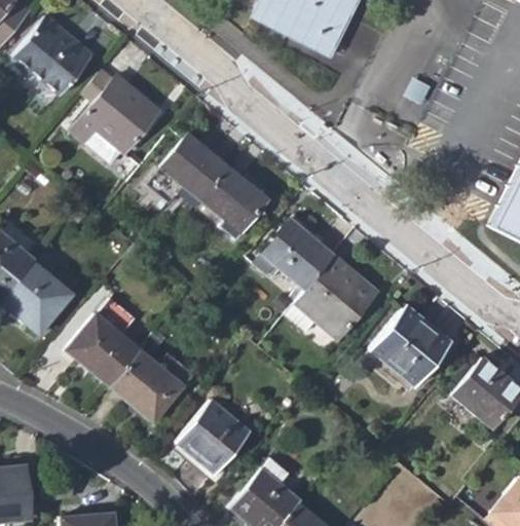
[(0,0),(0,47),(30,11),(16,0),(0,0)]
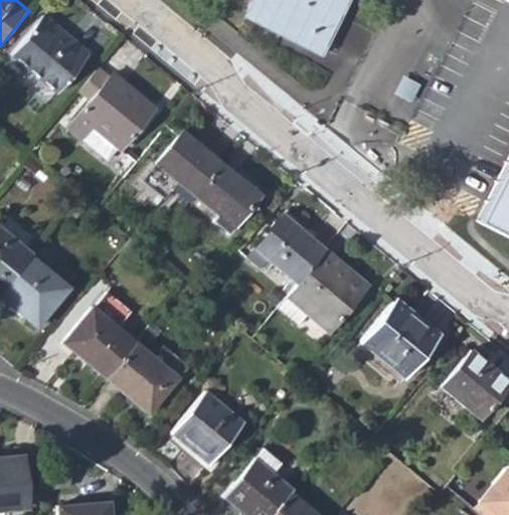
[(253,0),(245,17),(324,55),(351,0),(253,0)]
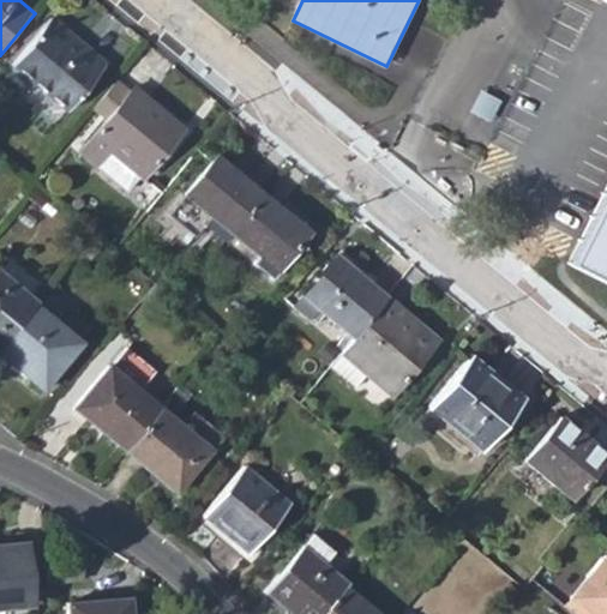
[(55,19),(16,67),(70,110),(109,64),(55,19)]
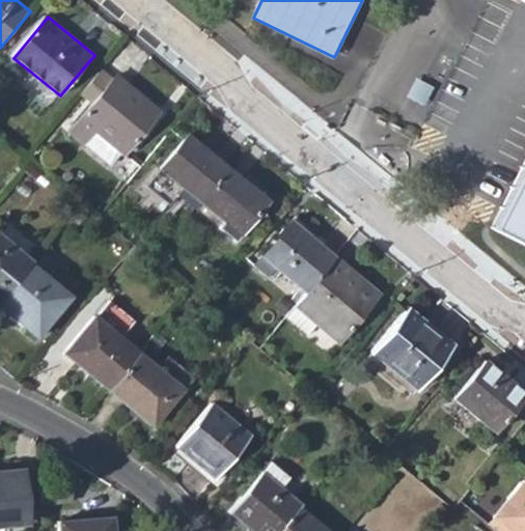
[(113,78),(104,68),(83,93),(94,102),(72,130),(87,143),(97,131),(121,150),(126,155),(162,110),(117,74),(113,78)]
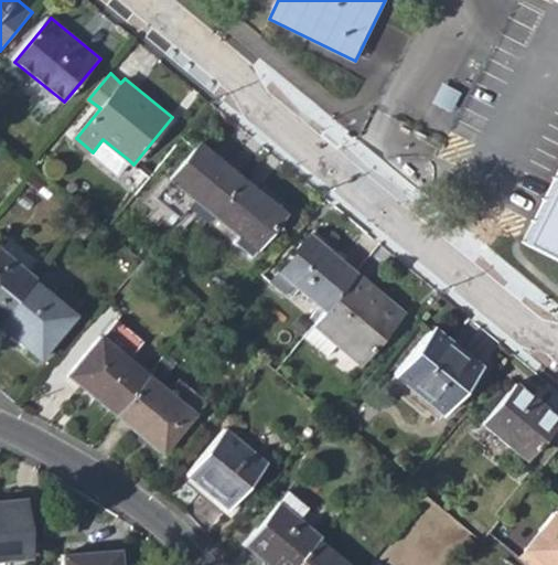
[(459,110),(470,91),(450,80),(440,100),(459,110)]
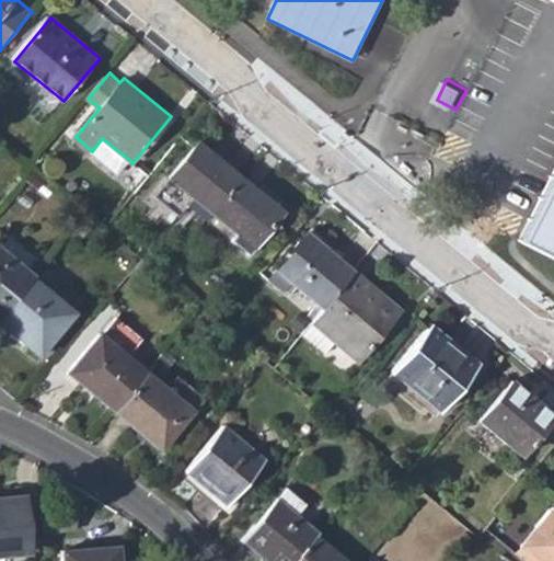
[(128,159),(102,138),(92,151),(117,172),(128,159)]
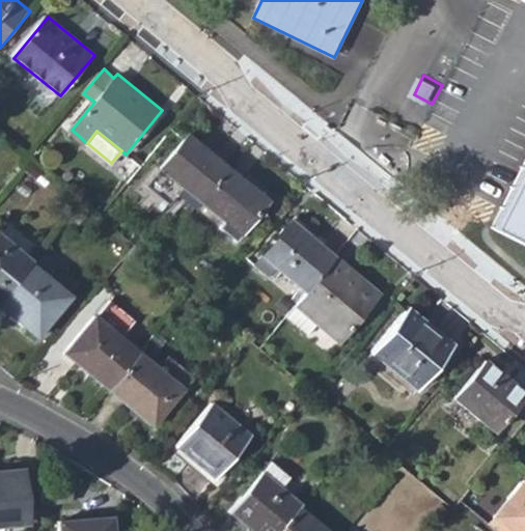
[(177,194),(195,208),(200,202),(229,165),(190,133),(161,170),(182,187),(177,194)]
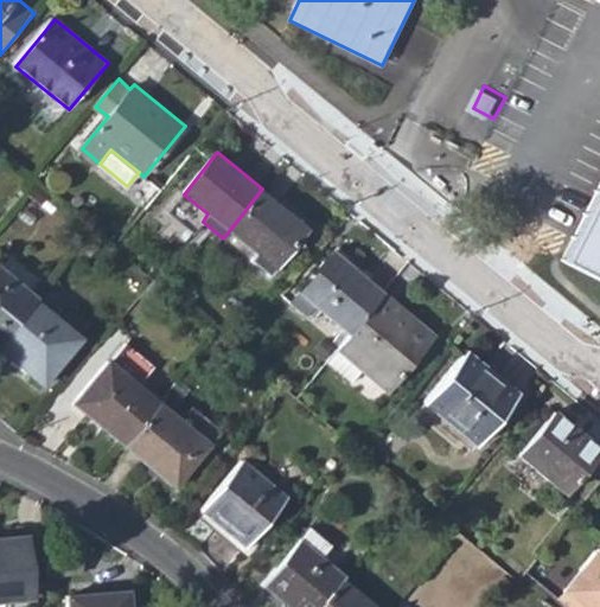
[(32,193),(45,205),(53,196),(39,184),(32,193)]
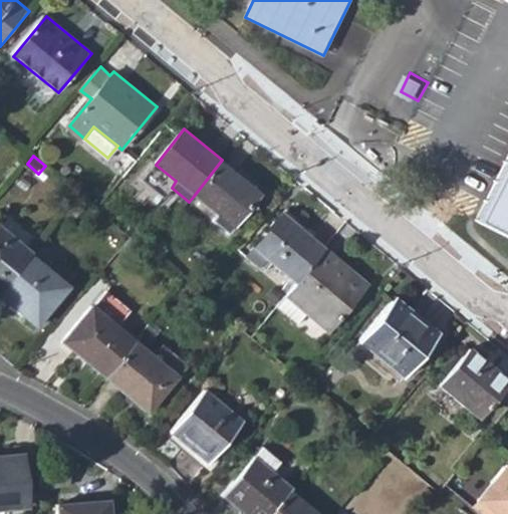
[(261,192),(222,160),(194,196),(230,226),(261,192)]
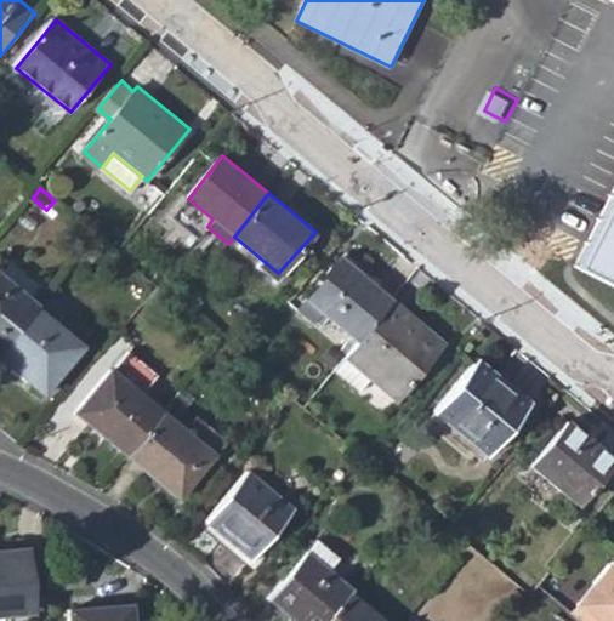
[(613,197),(579,269),(613,286),(613,197)]
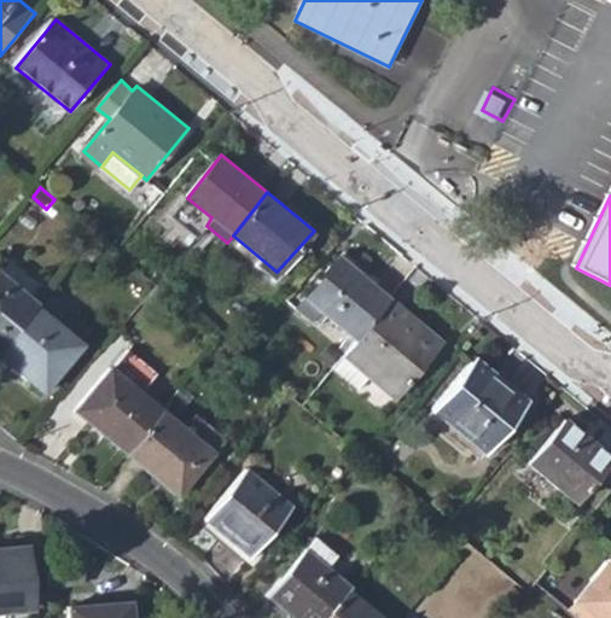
[(319,310),(358,343),(394,298),(342,254),(297,307),(310,320),(319,310)]
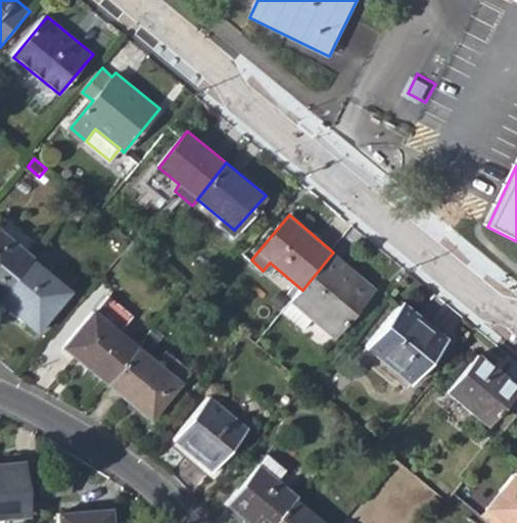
[(0,300),(33,260),(35,258),(0,230),(0,300)]
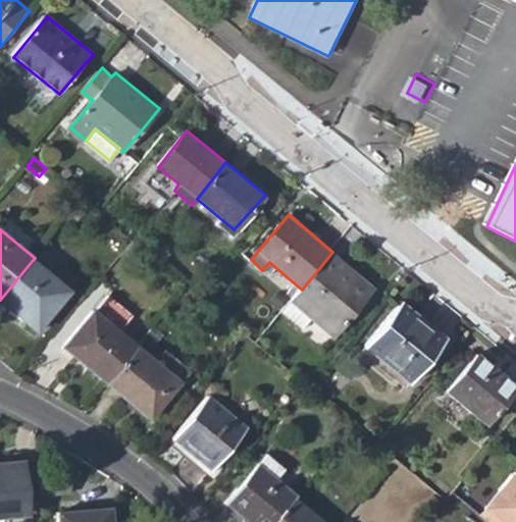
[(374,286),(332,252),(302,290),(284,312),(304,329),(313,320),(331,335),(374,286)]
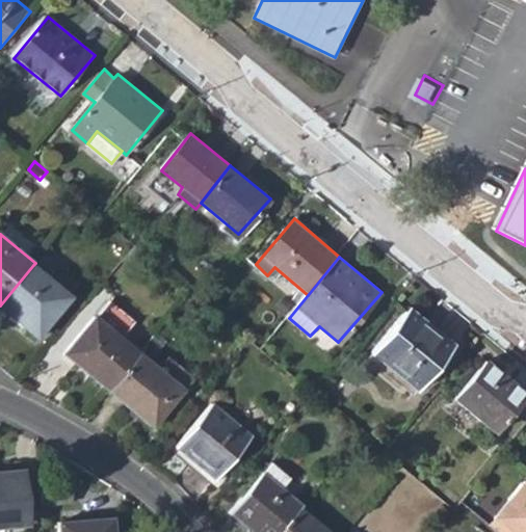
[(74,298),(33,265),(0,306),(0,307),(40,340),(74,298)]
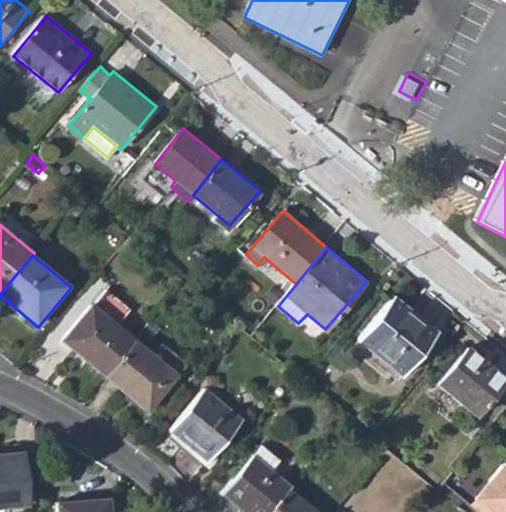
[(64,340),(108,376),(137,340),(120,327),(132,310),(108,291),(95,306),(93,305),(64,340)]
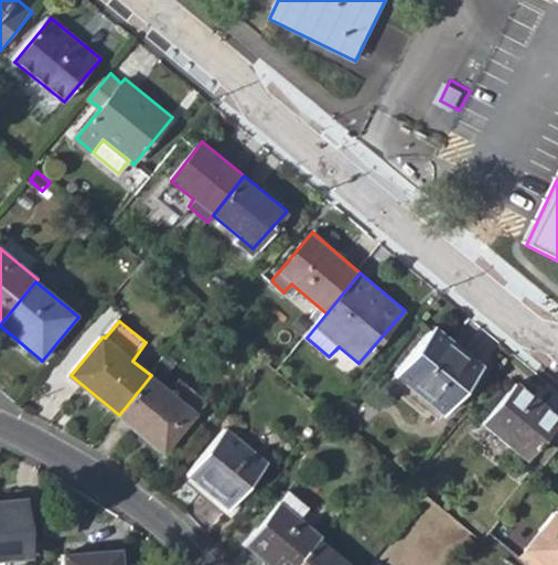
[(438,327),(397,375),(443,414),(483,366),(461,349),(463,347),(438,327)]
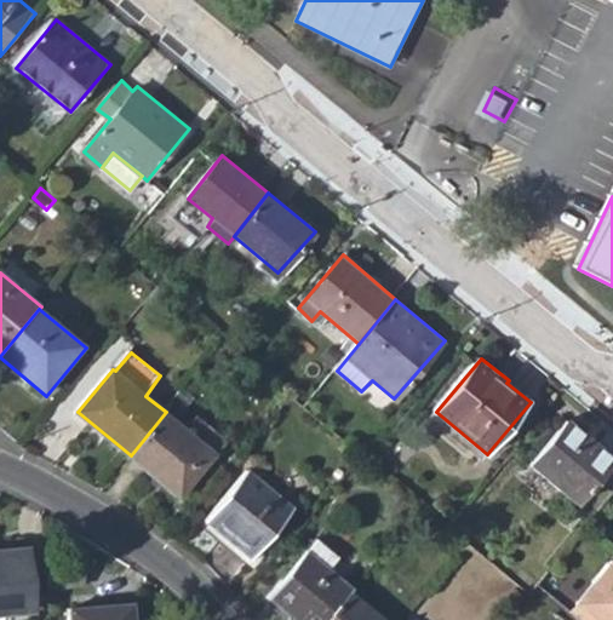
[(215,453),(166,412),(131,455),(179,497),(215,453)]
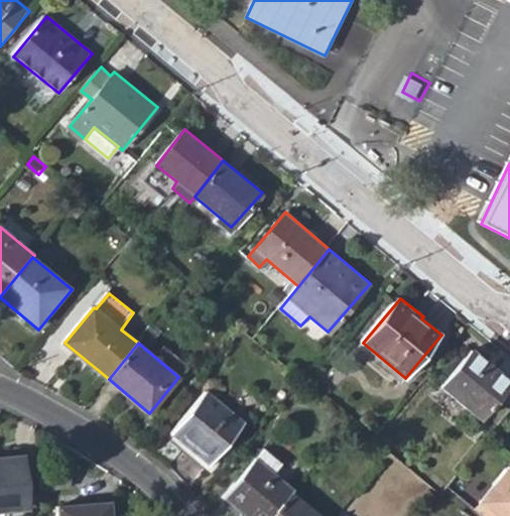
[(473,349),(441,386),(480,418),(509,383),(509,379),(473,349)]
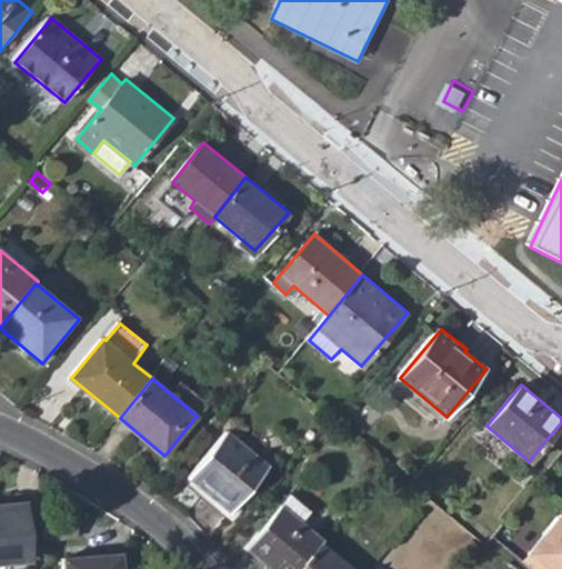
[(229,430),(192,478),(233,513),(272,466),(229,430)]
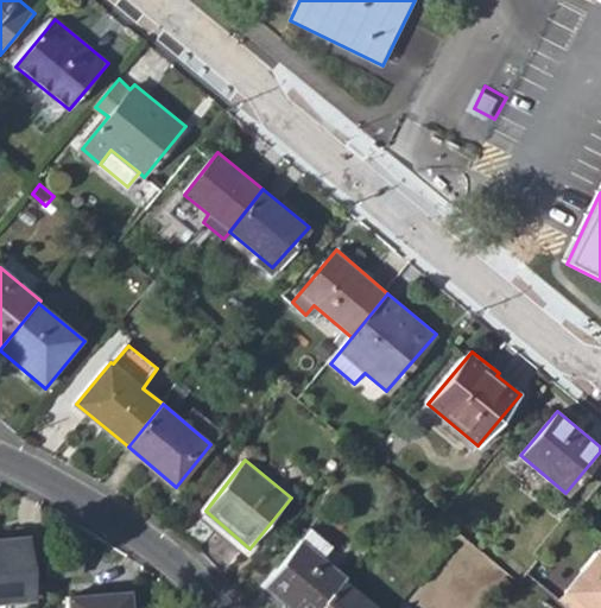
[(302,539),(326,558),(334,548),(311,529),(302,539)]
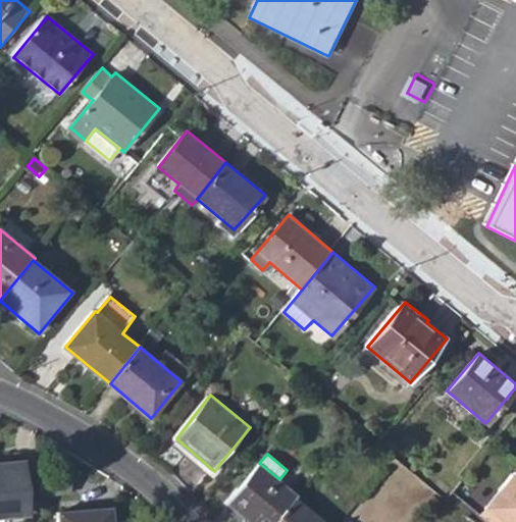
[(28,462),(0,463),(0,516),(33,514),(28,462)]
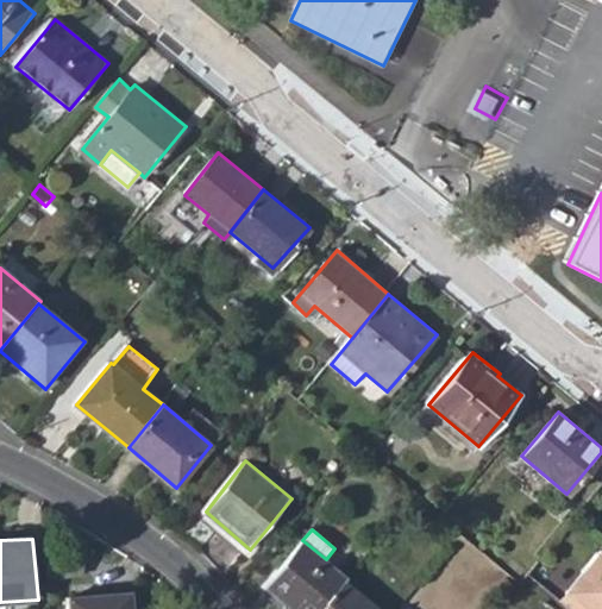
[(264,584),(294,608),(321,608),(344,583),(349,577),(326,559),(302,540),(264,584)]
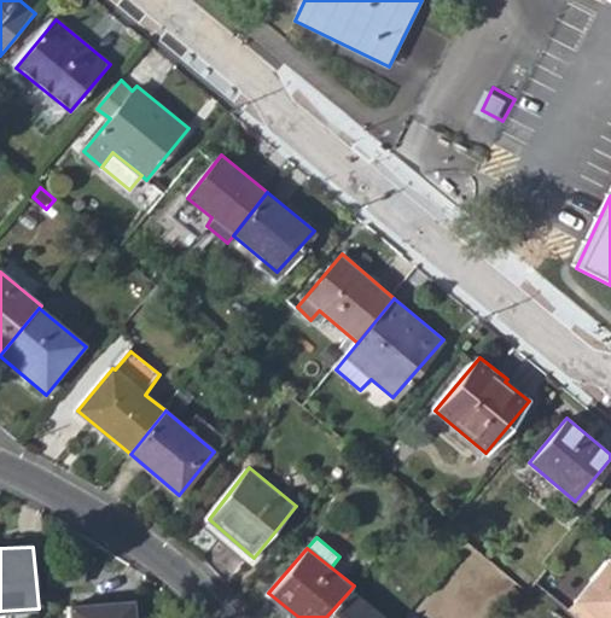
[(610,561),(569,610),(579,617),(610,617),(610,561)]
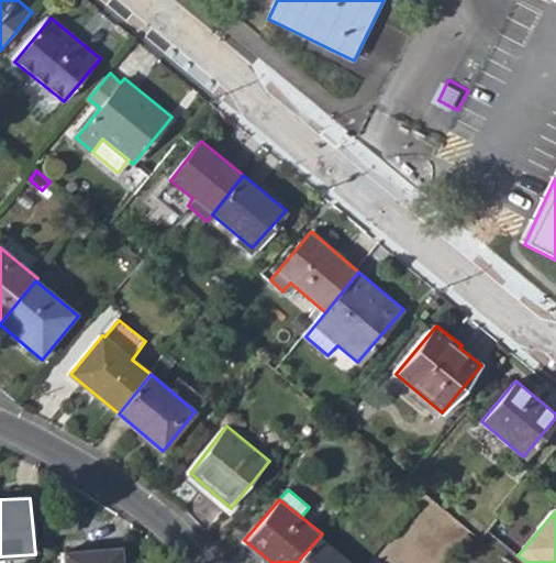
[(474,516),(466,526),(480,539),(488,530),(489,528),(474,516)]
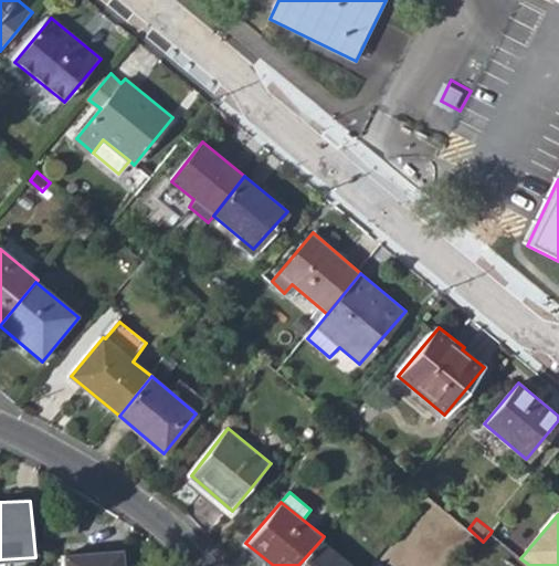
[(348,565),(319,542),(298,565),(348,565)]
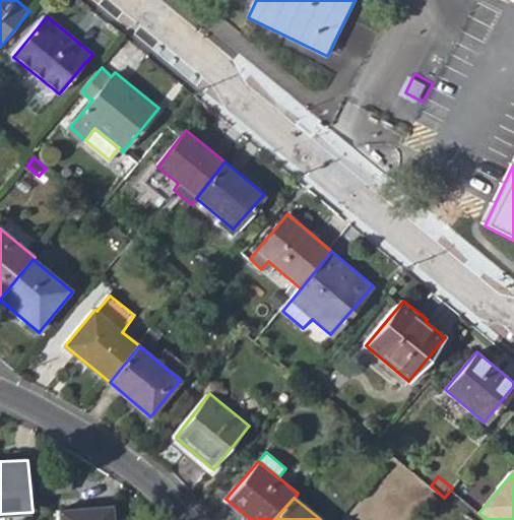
[(65,508),(65,519),(115,519),(114,503),(65,508)]
